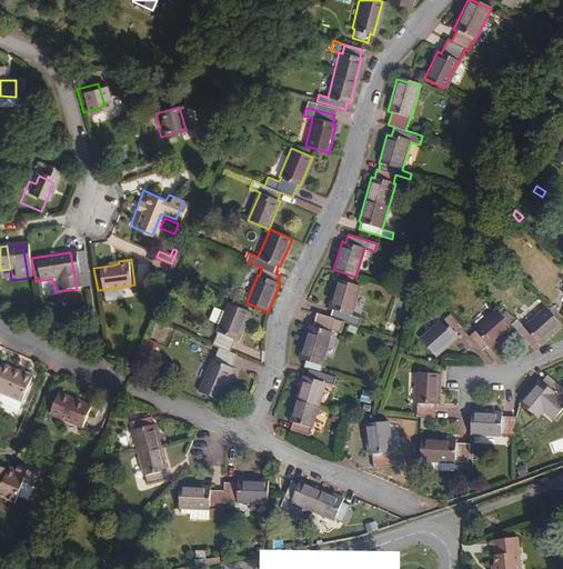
[(353,315),(361,287),(339,280),(330,307),(332,309),(331,316),(318,311),(313,326),(310,325),(300,357),(323,365),(333,331),(331,331),(335,318),(360,325),(361,317),(353,315)]
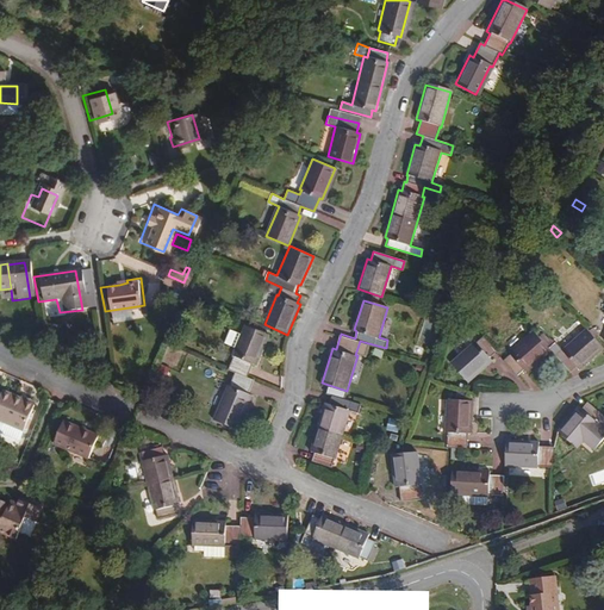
[(230,368),(236,372),(230,385),(229,384),(215,418),(237,428),(253,393),(248,392),(254,379),(248,377),(254,362),(257,363),(269,335),(247,325),(235,354),(236,355),(230,368)]
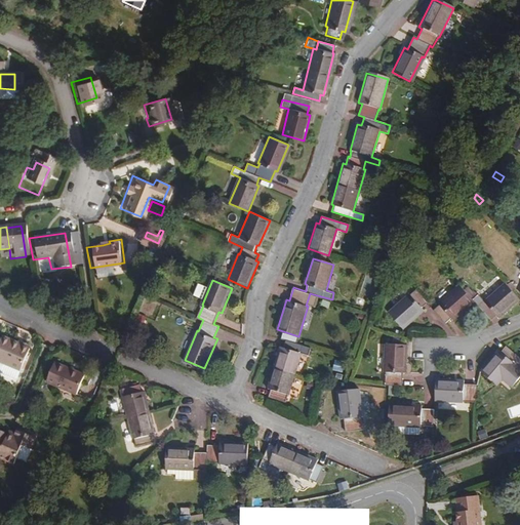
[(497,317),(519,298),(511,290),(507,285),(504,281),(483,299),(477,293),(471,298),(458,284),(439,301),(440,303),(434,308),(445,321),(450,316),(452,318),(472,300),(489,320),(495,314),(497,317)]
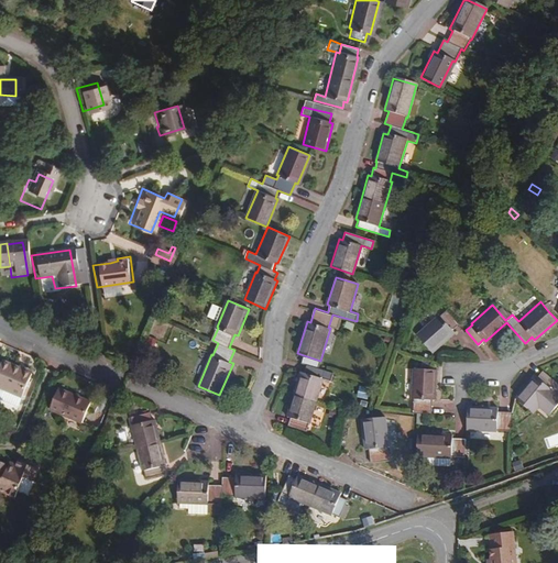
[(433,352),(456,332),(452,329),(459,322),(447,309),(440,316),(440,315),(418,334),(433,352)]
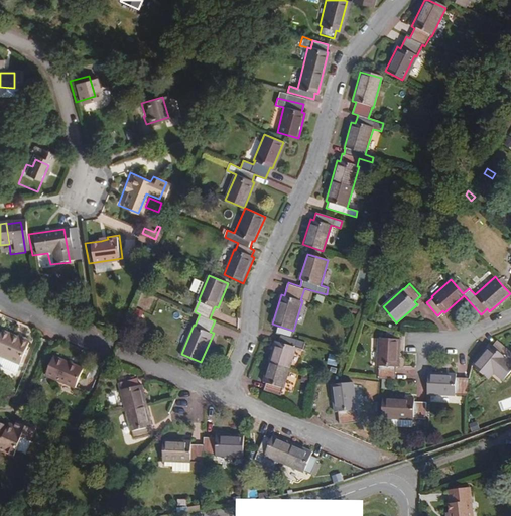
[(19,354),(24,343),(0,333),(0,355),(15,363),(16,361),(19,354)]
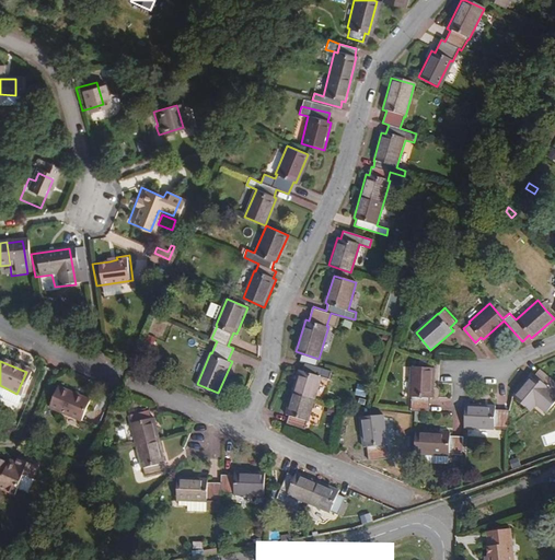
[(300,370),(287,413),(289,415),(288,422),(303,428),(305,421),(308,421),(322,376),(321,376),(323,368),(307,362),(303,371),(300,370)]
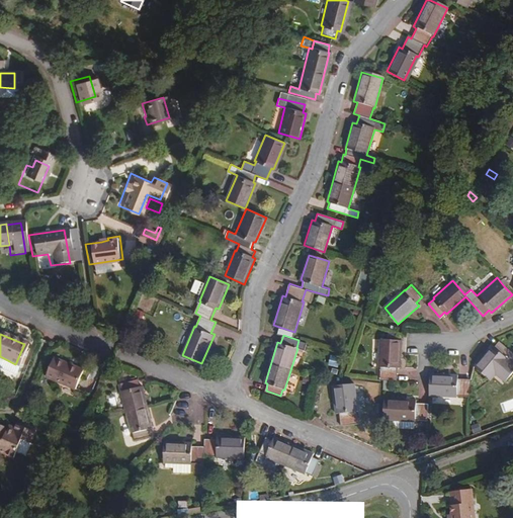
[(400,367),(401,340),(378,339),(376,367),(378,367),(378,379),(396,380),(397,367),(400,367)]
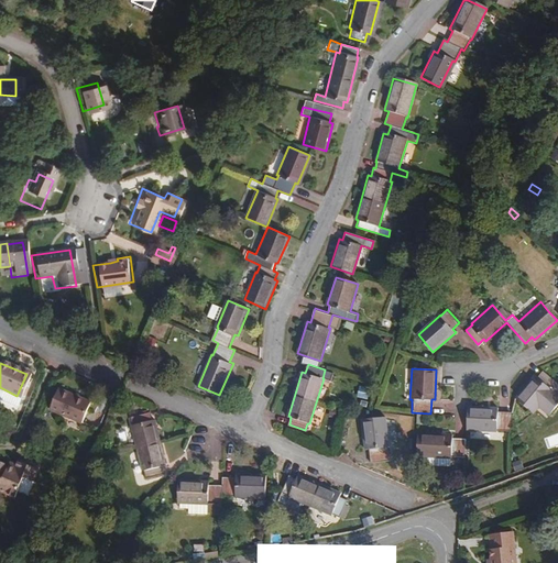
[(537,406),(551,390),(550,388),(556,382),(543,371),(537,376),(535,374),(515,396),(532,412),(537,406)]
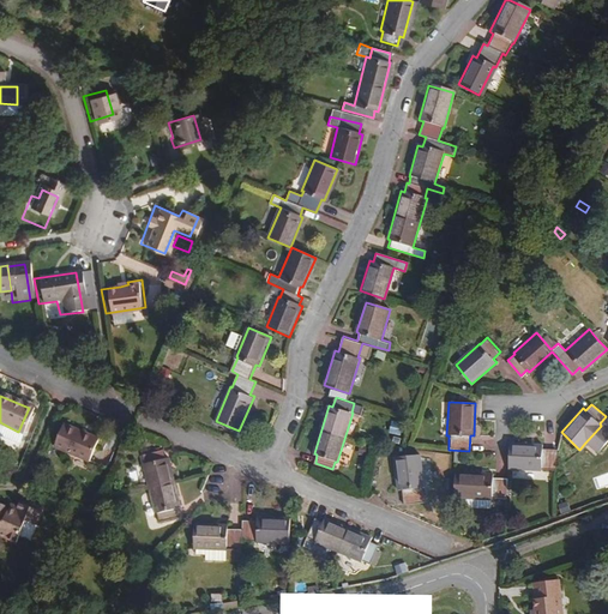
[(601,426),(585,443),(597,452),(607,438),(607,417),(606,416),(600,423),(601,426)]
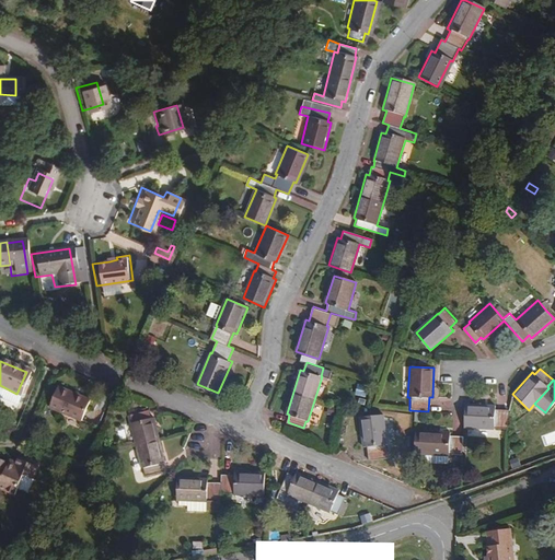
[(0,397),(12,403),(16,394),(0,385),(0,397)]
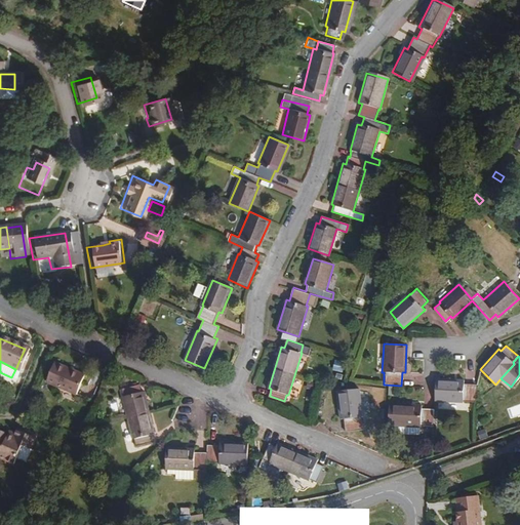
[(78,375),(50,363),(43,378),(72,391),(78,375)]
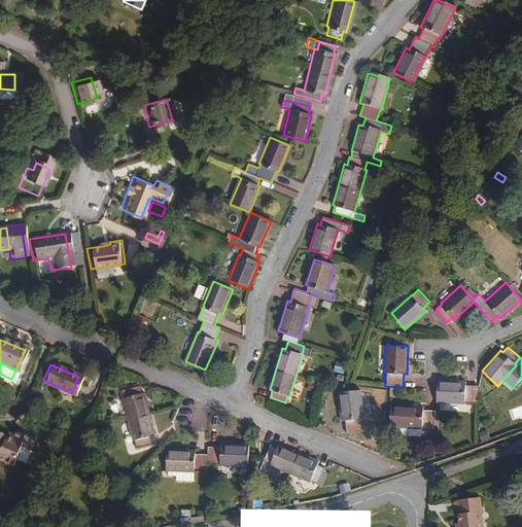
[(477,402),(477,387),(466,386),(466,383),(439,381),(438,401),(465,403),(465,402),(477,402)]
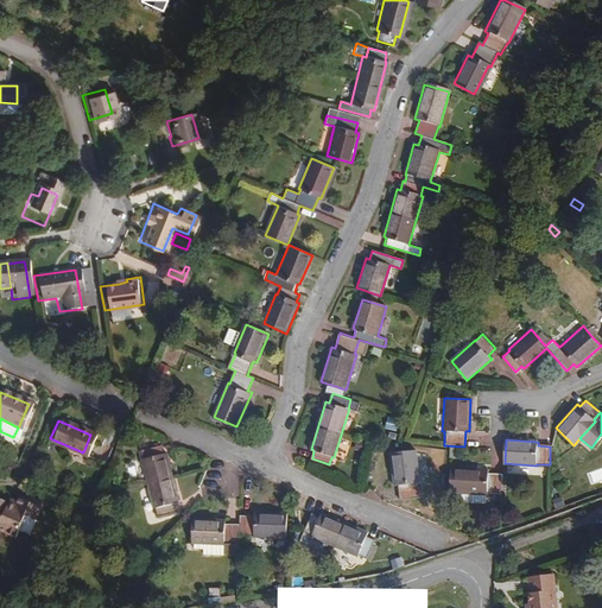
[(171,504),(160,455),(157,456),(154,447),(135,451),(138,461),(137,461),(147,508),(149,508),(151,517),(170,512),(168,504),(171,504)]
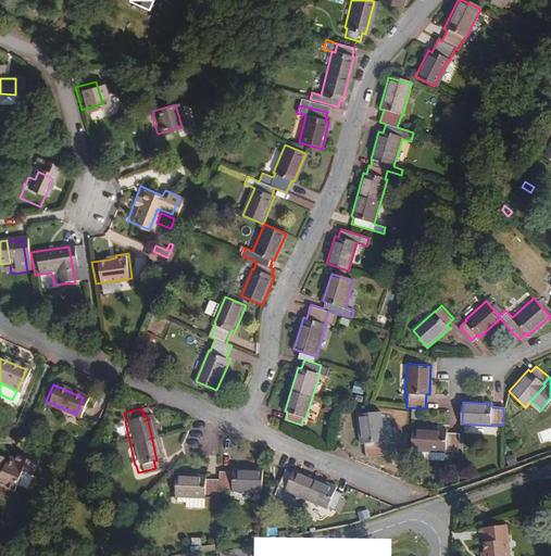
[(383,441),(380,412),(360,413),(362,442),(364,443),(366,455),(383,455),(382,441),(383,441)]
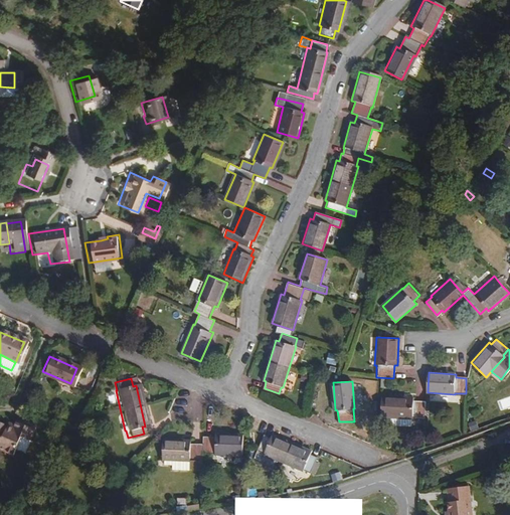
[(414,397),(383,395),(382,416),(389,417),(388,424),(410,426),(411,419),(426,419),(427,400),(414,399),(414,397)]
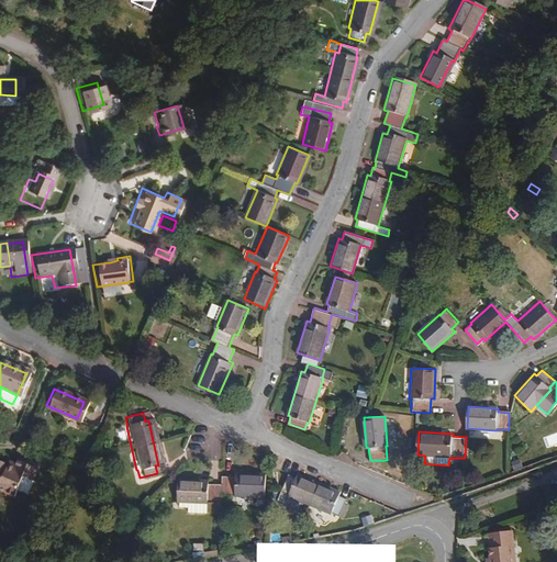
[(26,480),(33,464),(14,456),(11,463),(3,460),(1,463),(0,463),(0,492),(9,496),(12,489),(18,476),(26,480)]
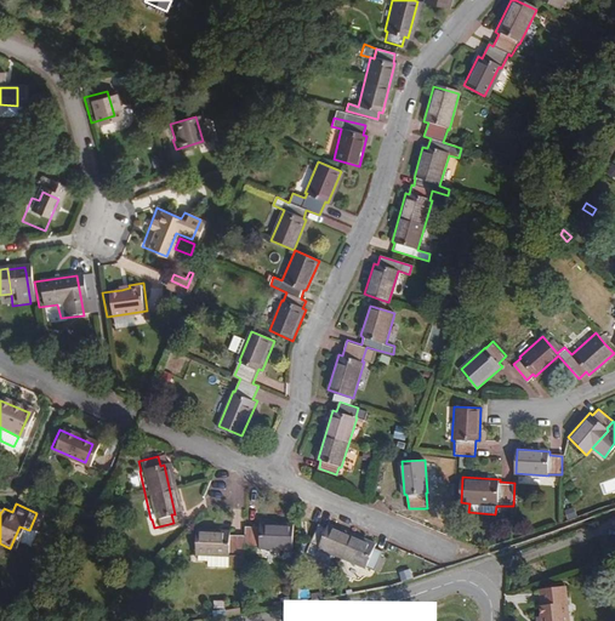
[(524,522),(514,520),(513,531),(523,533),(524,522)]
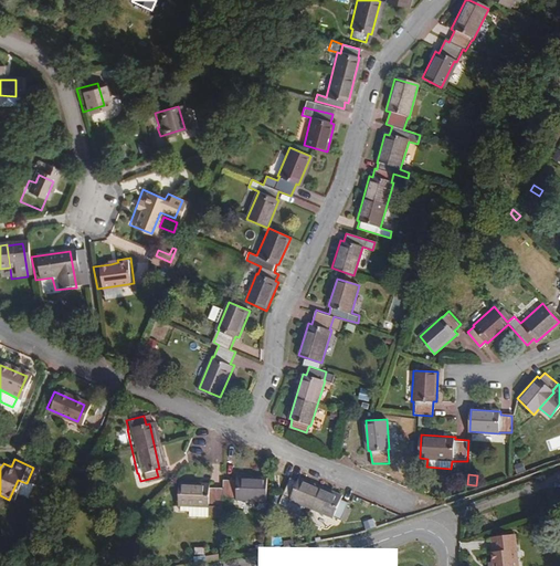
[(218,479),(218,488),(205,488),(205,483),(176,483),(175,504),(177,504),(177,510),(185,511),(185,515),(202,516),(205,514),(215,515),(217,496),(231,498),(231,500),(261,501),(262,478),(232,477),(232,480),(218,479)]
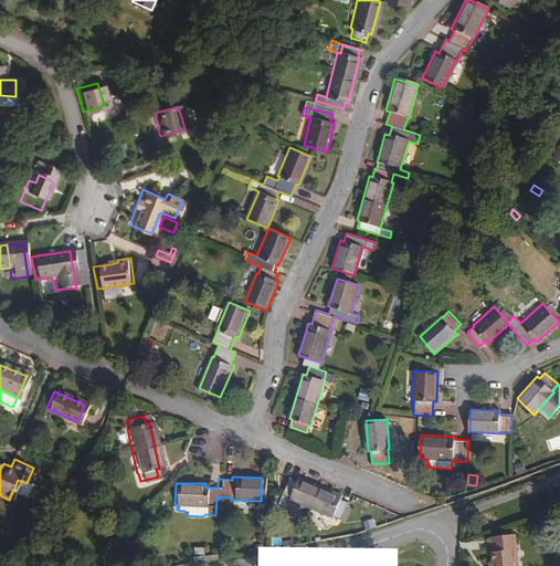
[(335,496),(292,477),(291,480),(284,478),(273,502),(280,505),(283,498),(295,504),(326,517),(327,514),(334,517),(341,501),(335,498),(335,496)]
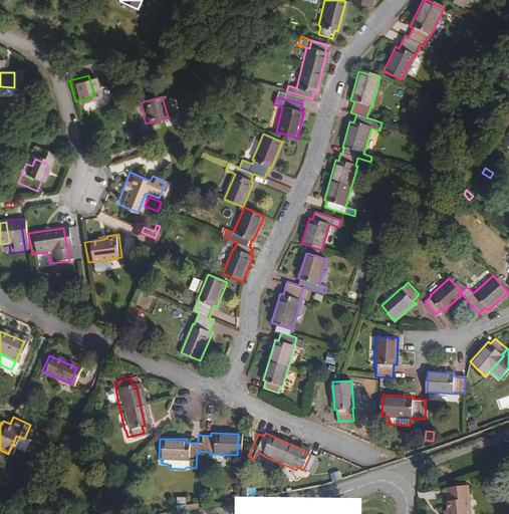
[(19,451),(24,439),(16,436),(11,447),(19,451)]
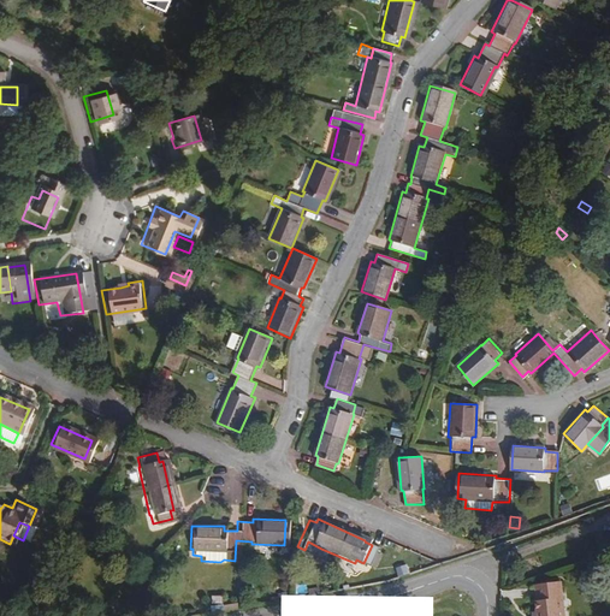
[(318,556),(321,549),(308,542),(305,550),(318,556)]
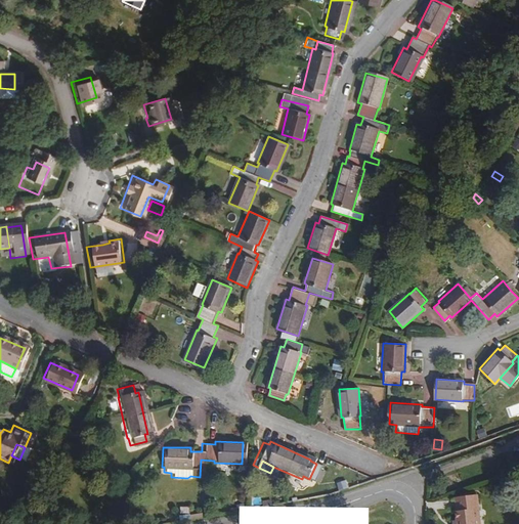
[(340,481),(331,484),(333,490),(343,488),(340,481)]
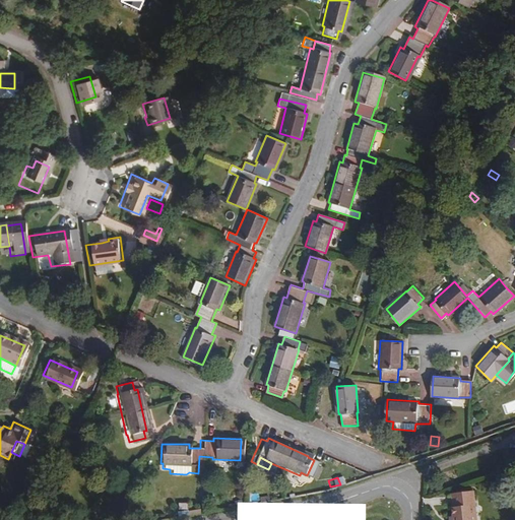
[(474,507),(472,492),(450,494),(453,506),(451,506),(452,516),(448,517),(448,519),(472,519),(471,507),(474,507)]
